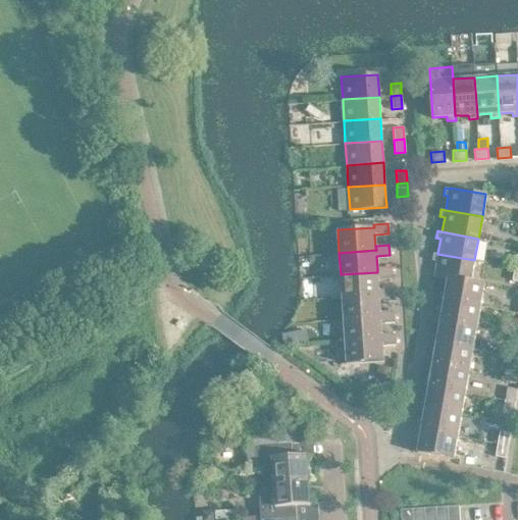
[(433,276),(448,278),(448,277),(471,281),(474,260),(437,254),(437,253),(433,253),(432,260),(436,260),(433,276)]
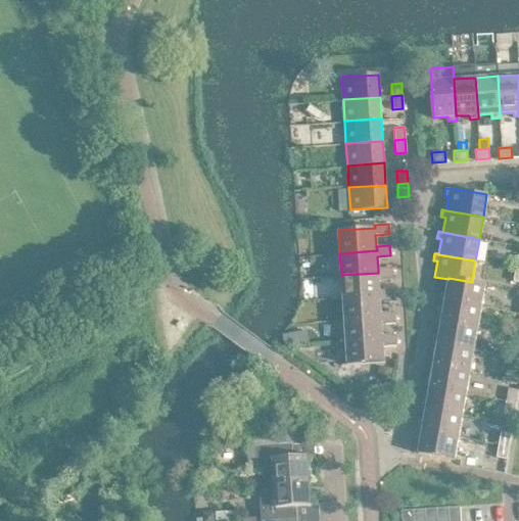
[(341,275),(342,297),(379,295),(379,290),(378,279),(392,278),(391,268),(378,269),(378,273),(341,275)]
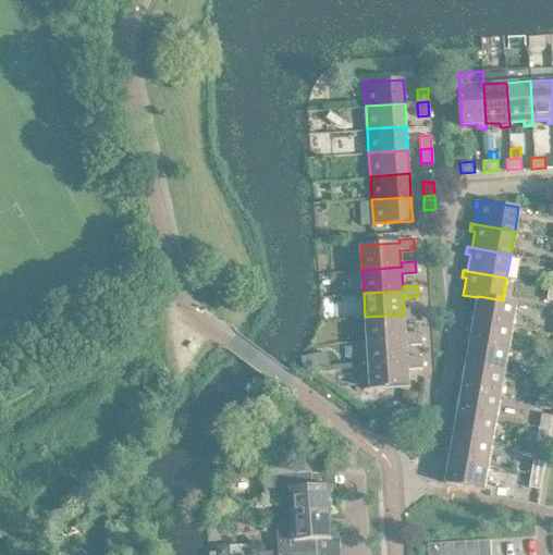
[(469,319),(474,319),(513,327),(517,303),(503,300),(478,296),(478,297),(475,310),(470,309),(469,319)]
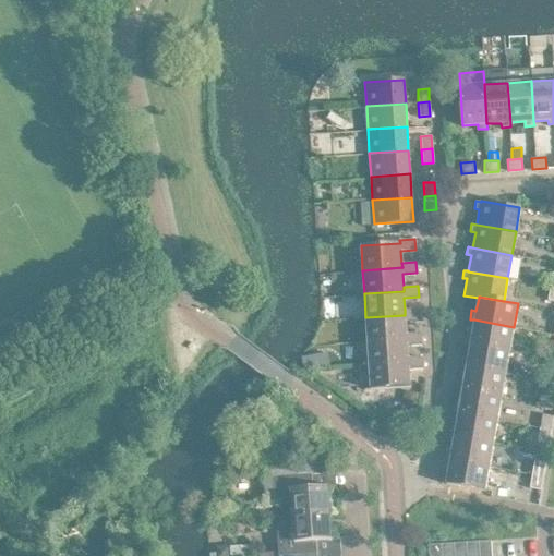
[(365,317),(368,340),(407,338),(406,334),(406,321),(420,321),(419,309),(405,310),(405,315),(365,317)]
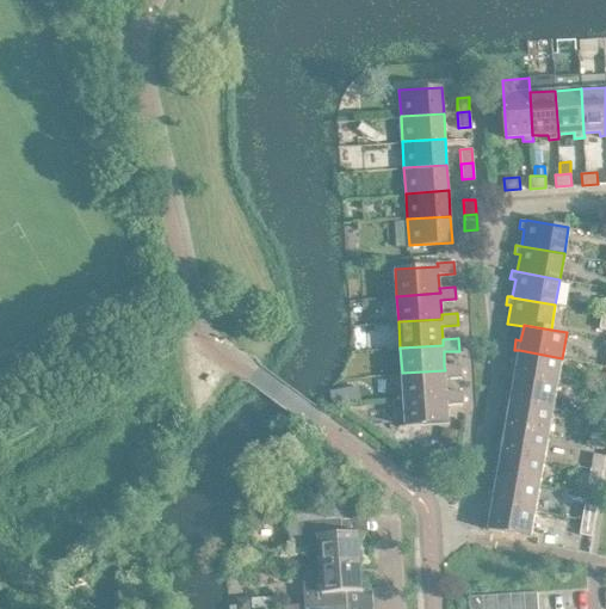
[(509,375),(514,376),(514,375),(557,383),(562,358),(519,350),(517,365),(511,365),(509,375)]
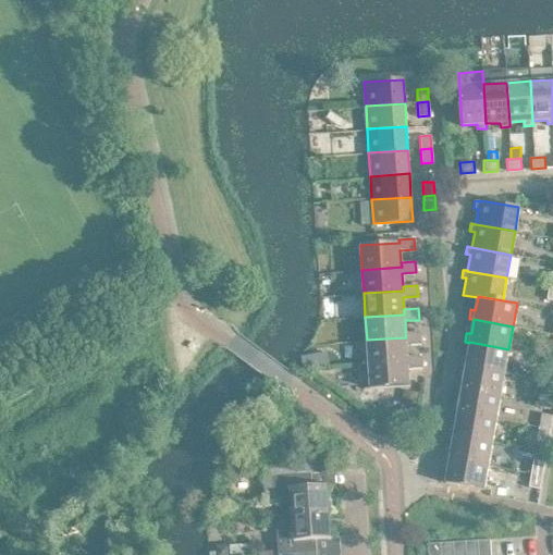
[(367,340),(368,364),(407,361),(407,356),(406,344),(420,343),(420,332),(405,333),(406,337),(367,340)]
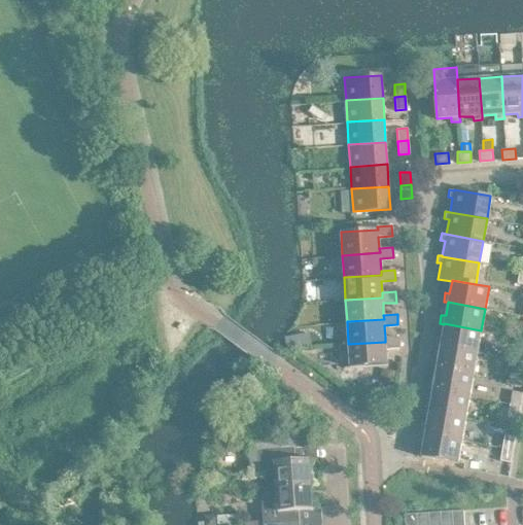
[(436,345),(440,346),(477,352),(481,330),(444,323),(444,324),(442,338),(438,337),(436,345)]
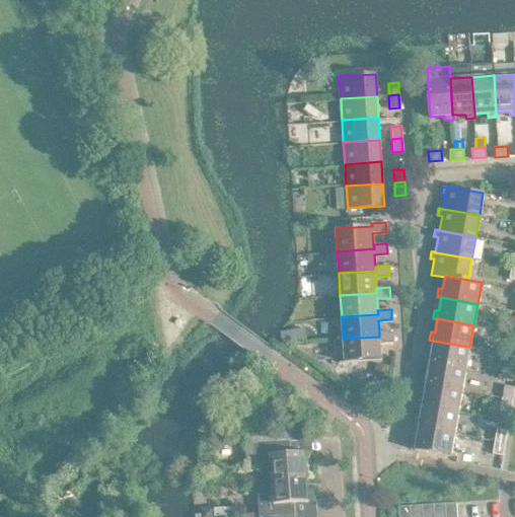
[(379,337),(343,339),(344,361),(381,359),(380,343),(393,342),(392,331),(379,331),(379,337)]
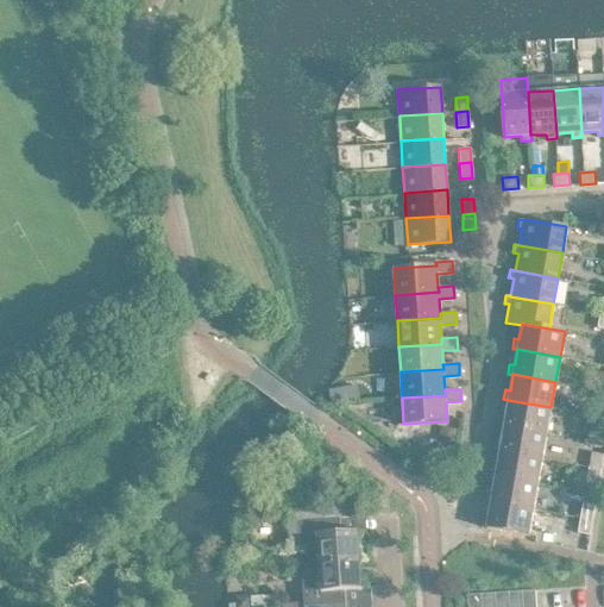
[(498,425),(504,425),(547,432),(551,407),(508,400),(505,415),(501,414),(498,425)]
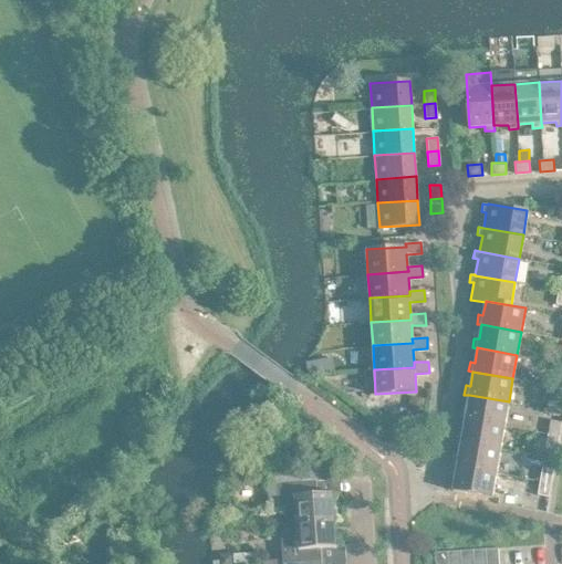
[(422,409),(424,396),(410,394),(408,407),(422,409)]
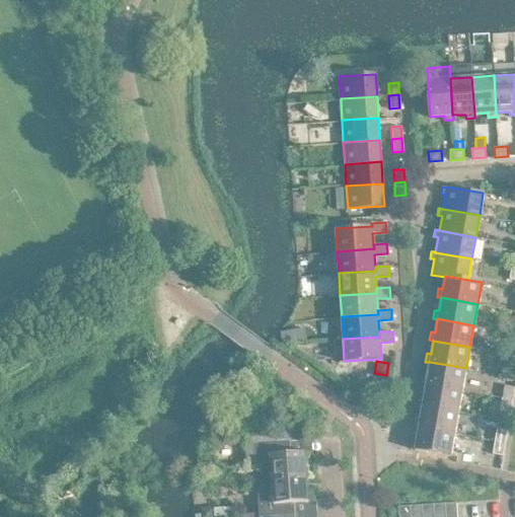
[(421,383),(426,384),(426,383),(462,390),(466,368),(430,362),(427,375),(423,374),(421,383)]
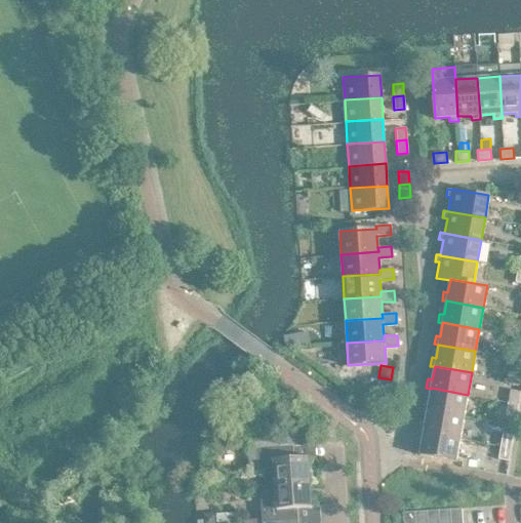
[(423,409),(427,410),(464,416),(468,395),(431,388),(431,389),(429,401),(424,401),(423,409)]
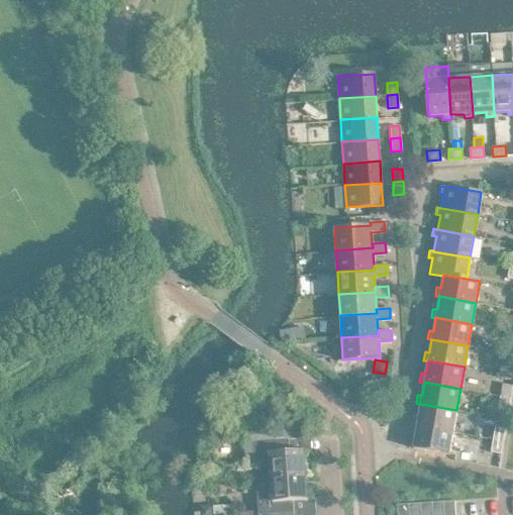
[(502,384),(500,396),(510,398),(512,386),(502,384)]
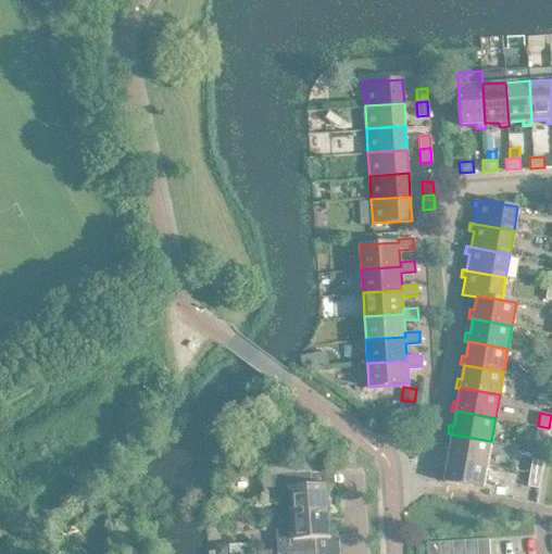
[(549,428),(538,426),(536,440),(547,441),(549,428)]
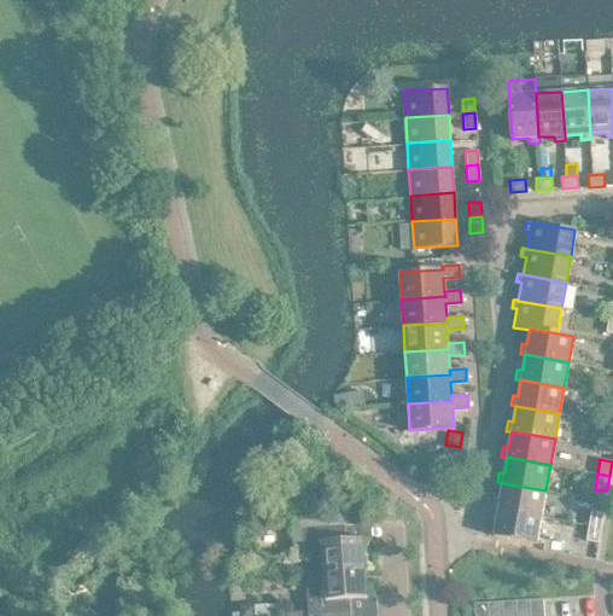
[(492,507),(497,509),(541,516),(546,490),(502,483),(500,499),(494,498),(492,507)]
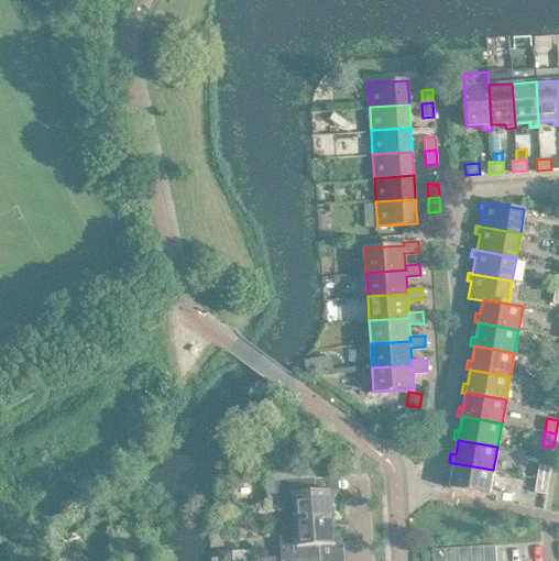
[(453,463),(451,477),(447,476),(445,486),(450,486),(449,487),(489,494),(493,470),(453,463)]
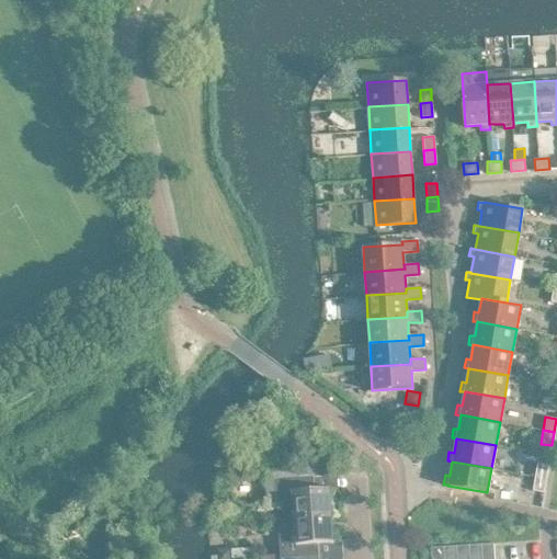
[(537,464),(534,477),(545,479),(548,465),(537,464)]
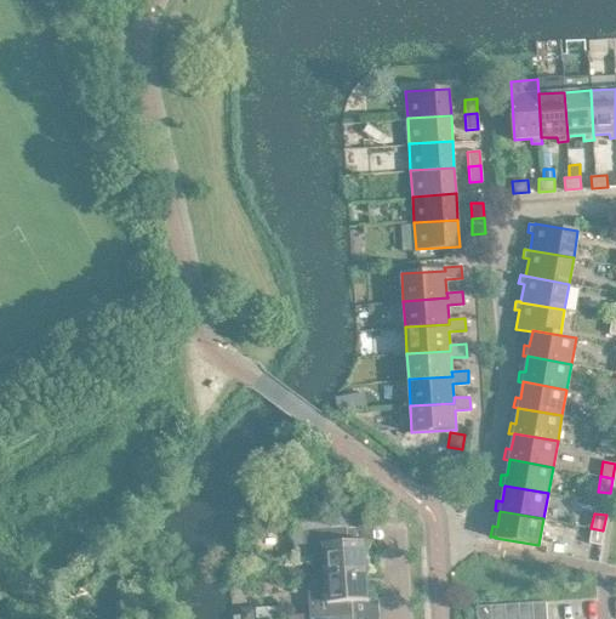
[(324,556),(325,573),(366,569),(364,540),(347,541),(346,527),(303,529),(306,557),(324,556)]
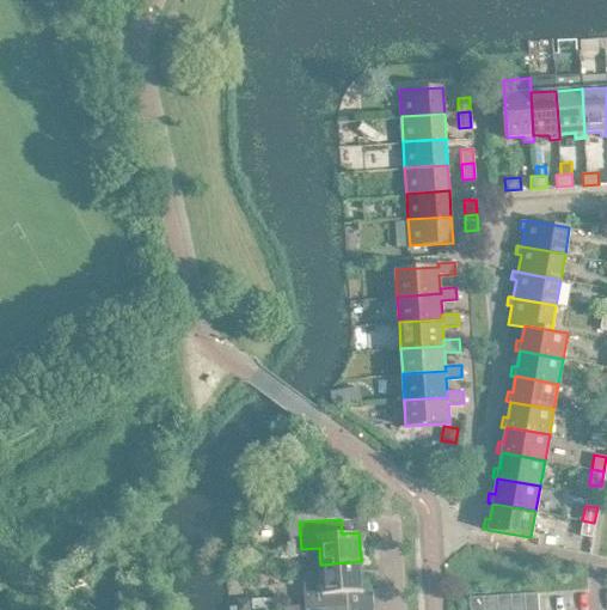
[(594,523),(582,520),(580,535),(592,537),(594,523)]
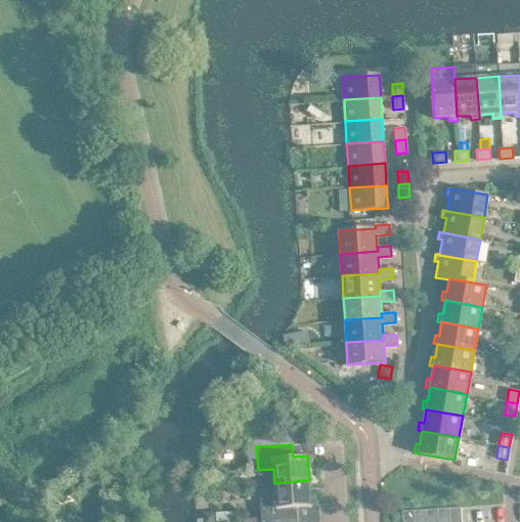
[(261,518),(261,521),(297,518),(296,507),(310,506),(309,480),(274,483),(275,497),(260,498),(261,518)]
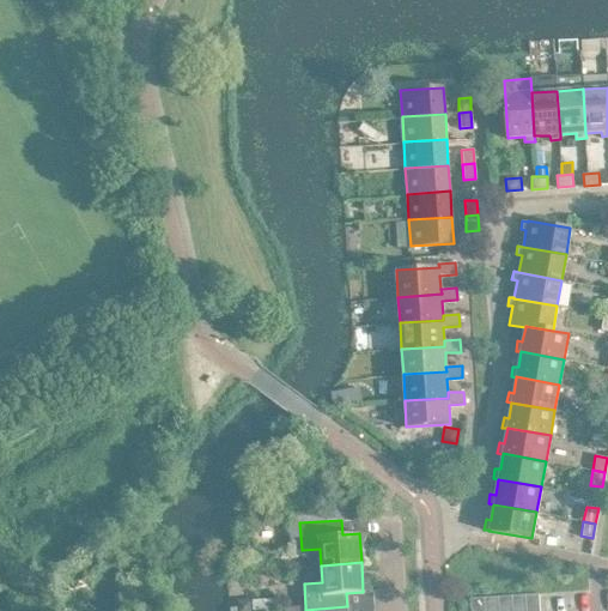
[(526,610),(524,593),(510,594),(511,610),(526,610)]
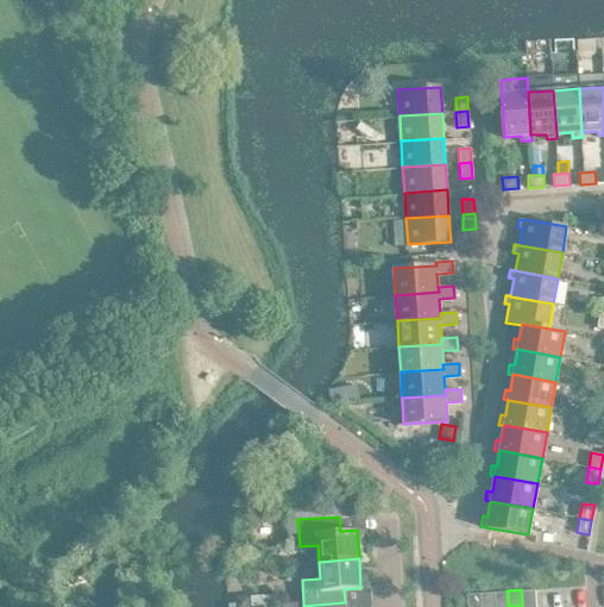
[(535,606),(534,589),(521,589),(522,606),(535,606)]
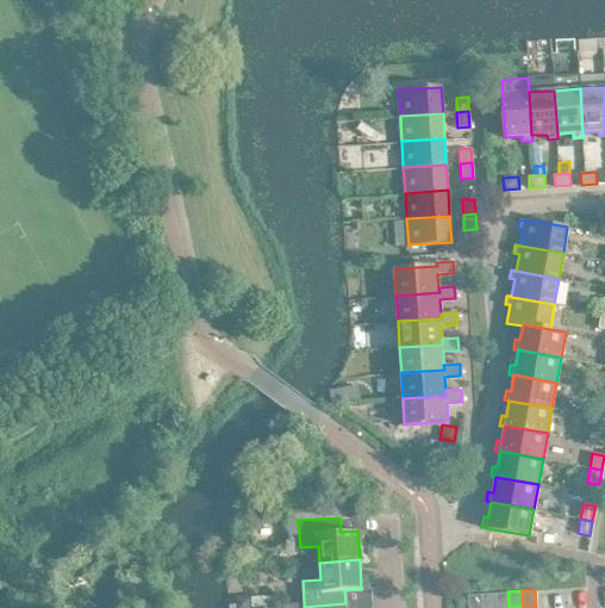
[(509,607),(507,591),(494,593),(494,607),(509,607)]
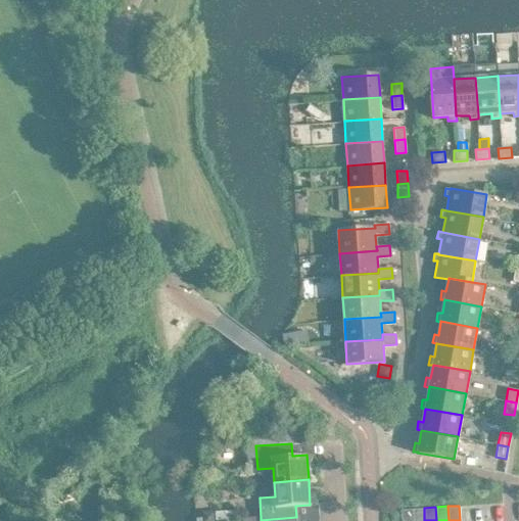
[(424,520),(424,508),(413,509),(413,520),(424,520)]
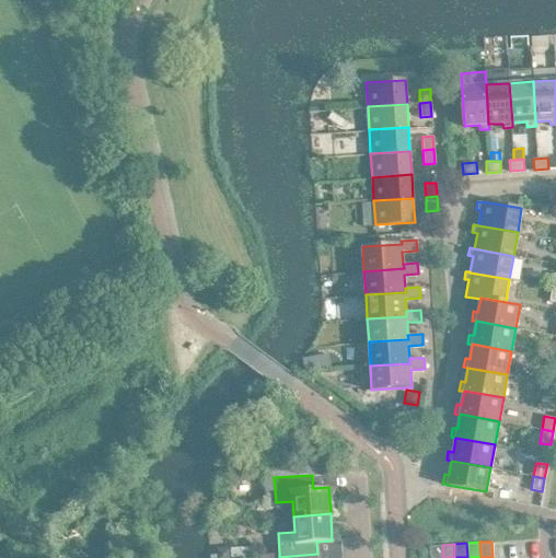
[(442,557),(442,545),(429,545),(430,557),(442,557)]
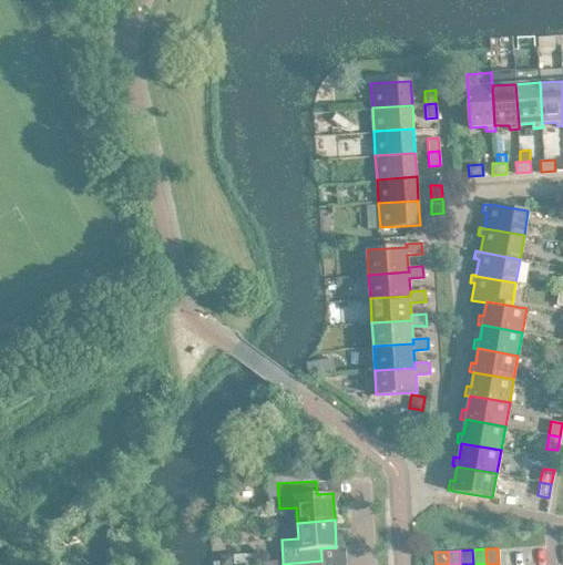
[(233,564),(232,554),(219,555),(219,564),(233,564)]
